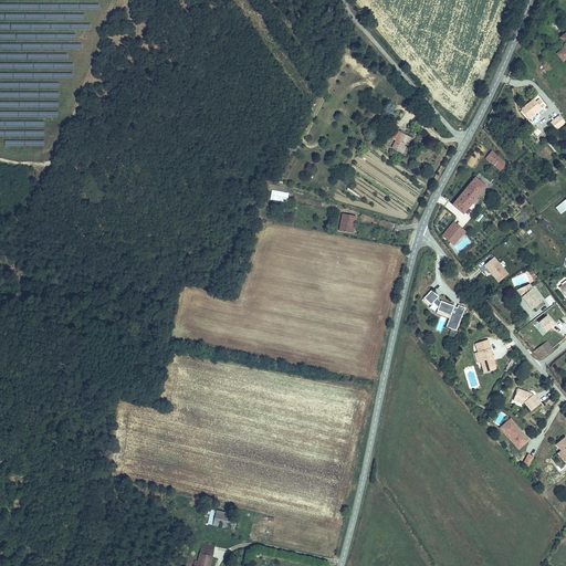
[(520,108),(527,118),(544,105),(540,100),(536,102),(533,98),(520,108)]
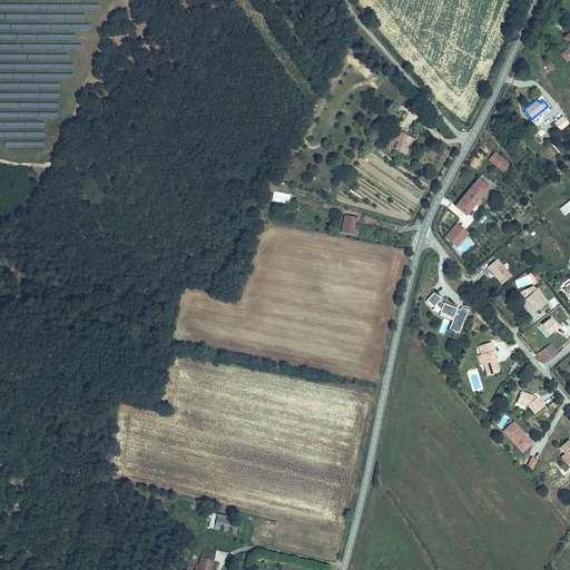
[(563,116),(554,124),(560,130),(569,123),(563,116)]
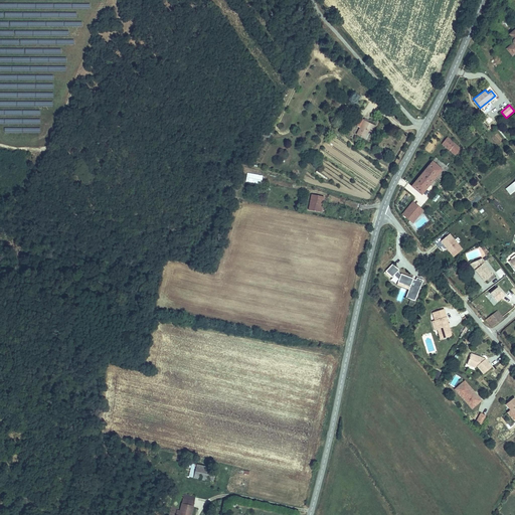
[(375,124),(365,119),(357,134),(365,138),(369,131),(371,132),(375,124)]
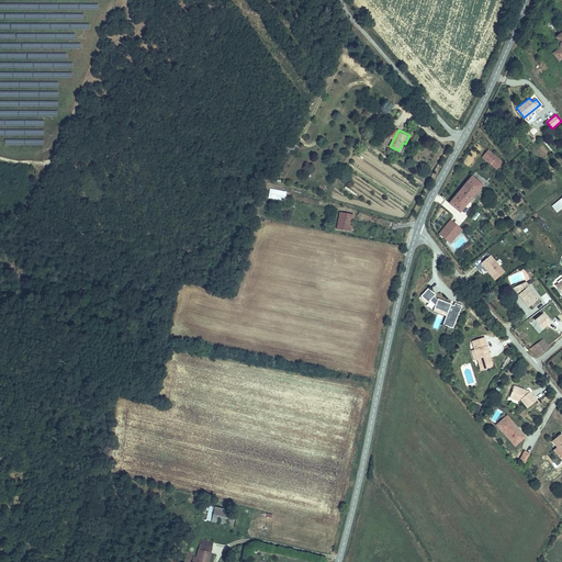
[(492,153),(491,154),(486,159),(496,168),(499,164),(502,167),(505,163),(492,153)]
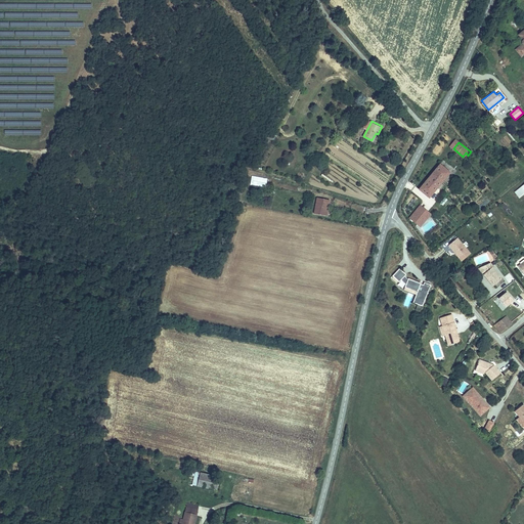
[(440,162),(424,181),(434,190),(450,171),(440,162)]
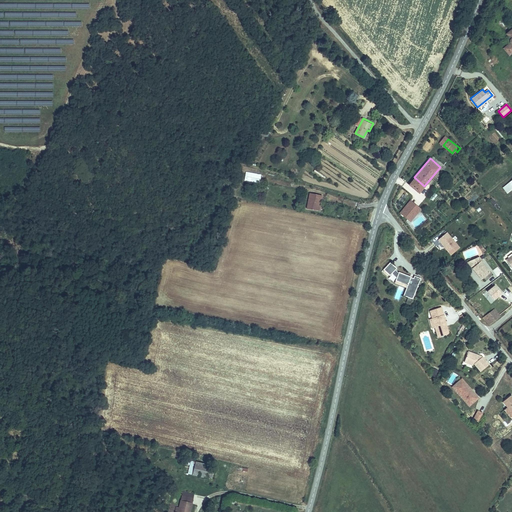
[(246,171),(244,180),(260,183),(261,175),(246,171)]
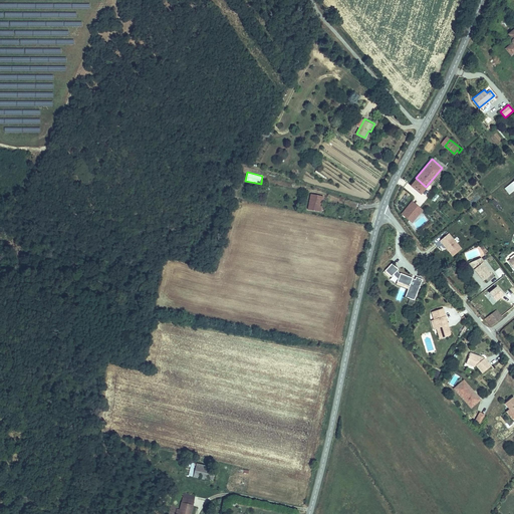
[(426,187),(416,178),(412,184),(422,192),(426,187)]
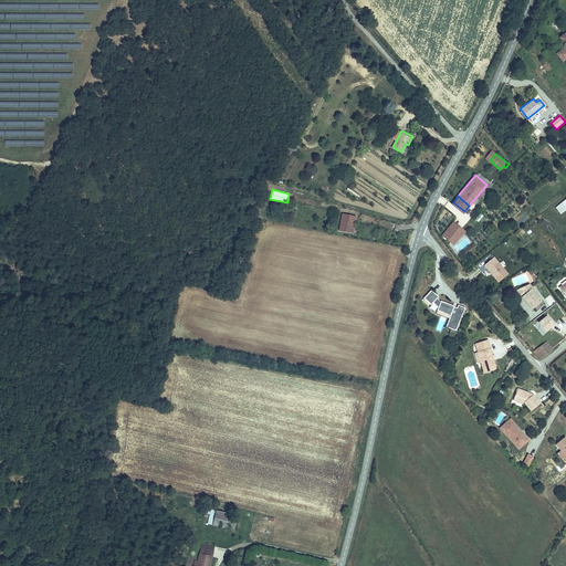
[(357,217),(343,215),(339,232),(350,234),(352,226),(355,226),(357,217)]
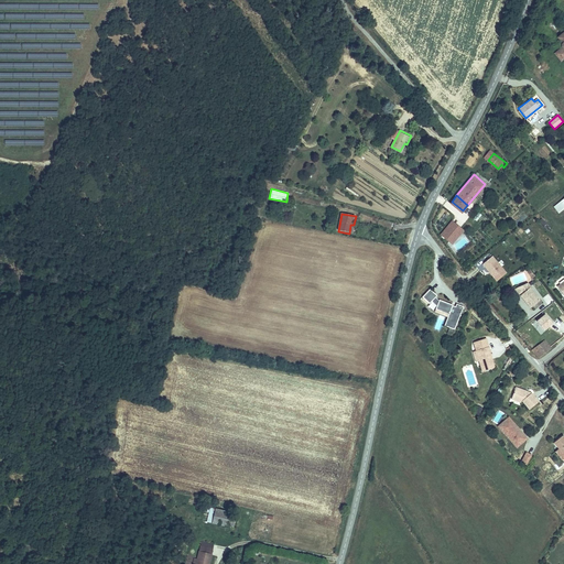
[(452,219),(440,235),(452,245),(464,230),(452,219)]
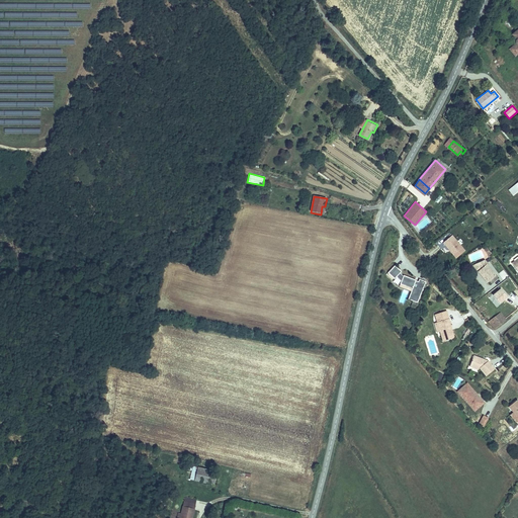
[(454,259),(465,250),(451,235),(441,244),(454,259)]
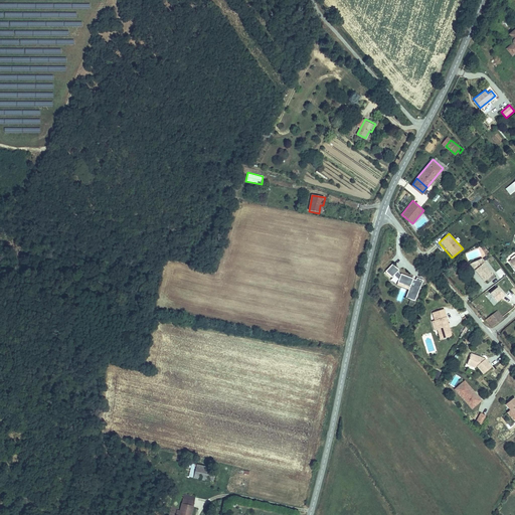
[(492,273),(484,264),(487,263),(483,258),(475,262),(477,267),(474,269),(484,280),(485,279),(492,273)]
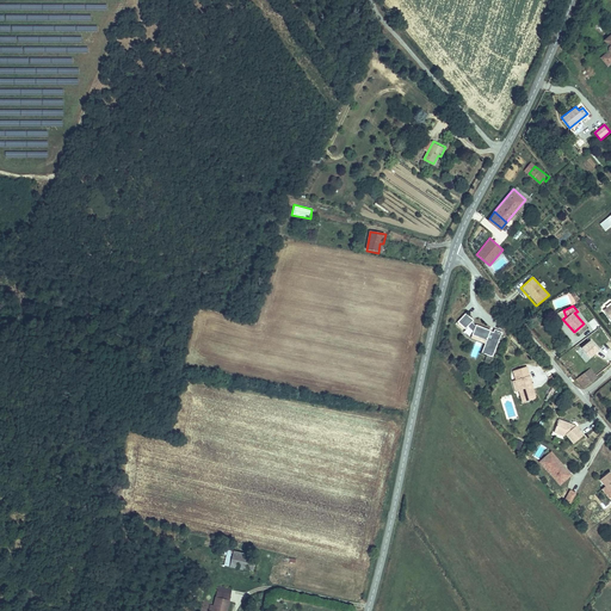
[(492,356),(501,332),(494,328),(493,332),(489,331),(489,329),(475,325),(475,326),(470,321),(473,320),(466,313),(457,321),(464,328),(468,325),(473,329),(471,334),(486,340),(481,352),(492,356)]
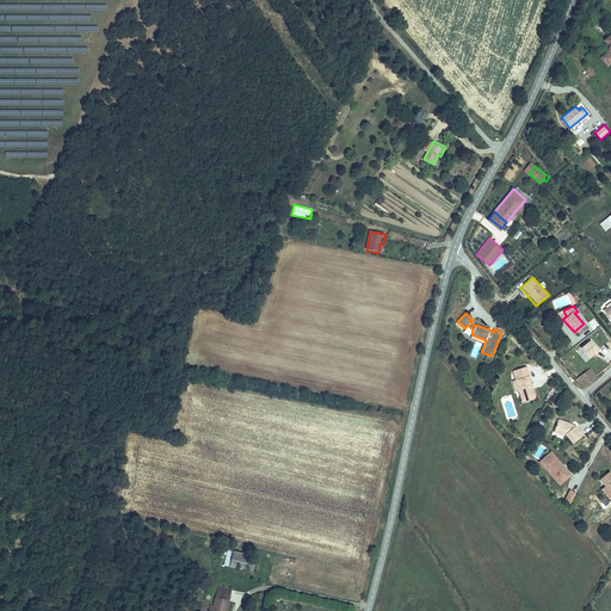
[(593,331),(599,326),(594,318),(587,322),(593,331)]
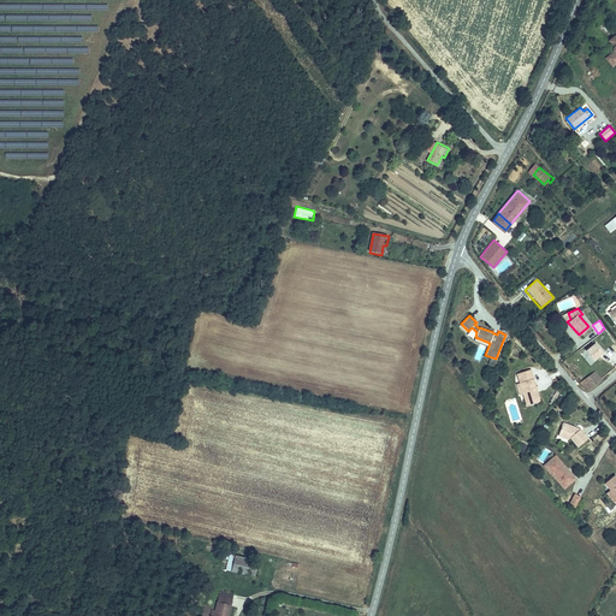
[(600,373),(614,365),(603,350),(590,360),(600,373)]
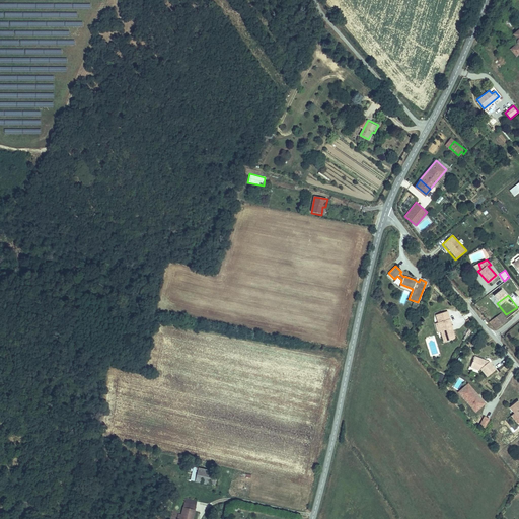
[(455,339),(447,311),(436,314),(438,318),(441,318),(442,321),(439,322),(444,343),(455,339)]
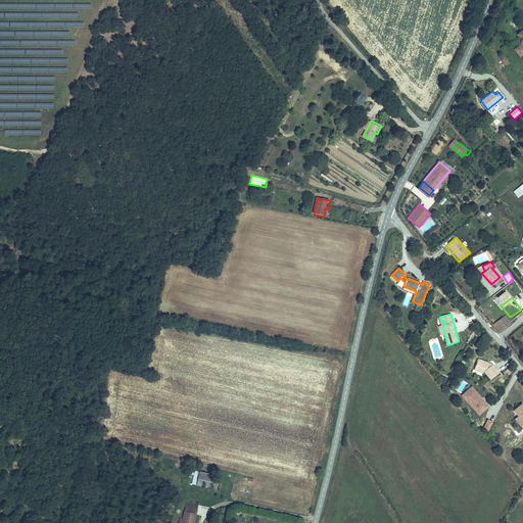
[(497,333),(511,323),(505,315),(491,325),(497,333)]
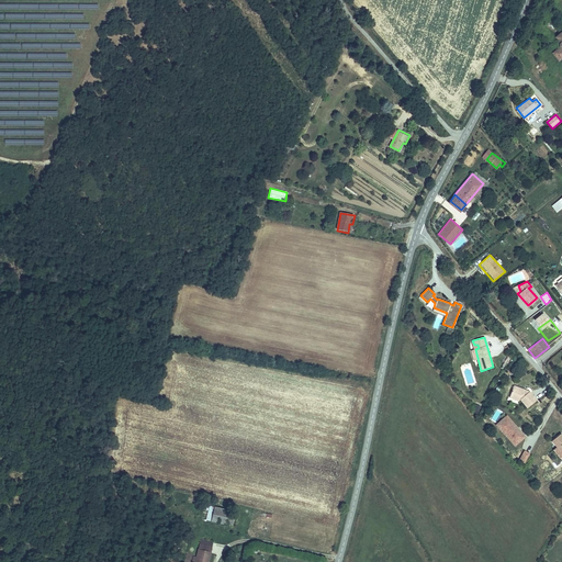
[(515,386),(512,394),(521,397),(529,407),(538,400),(531,392),(528,394),(524,390),(515,386)]
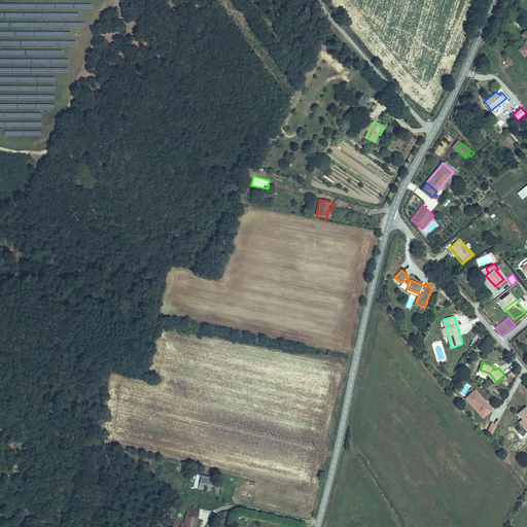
[(463,397),(483,419),(493,410),(475,388),(463,397)]
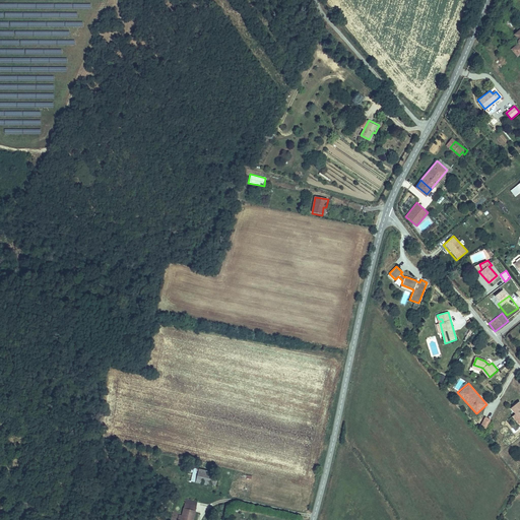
[(519,401),(511,407),(519,419),(519,401)]
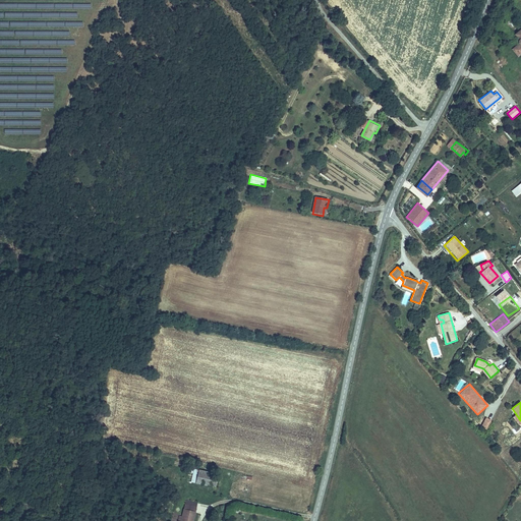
[(485,417),(481,425),(487,428),(491,420),(485,417)]
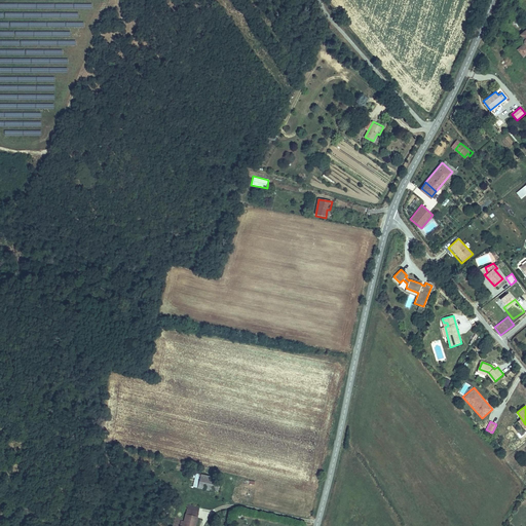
[(218,491),(221,478),(196,473),(193,486),(218,491)]
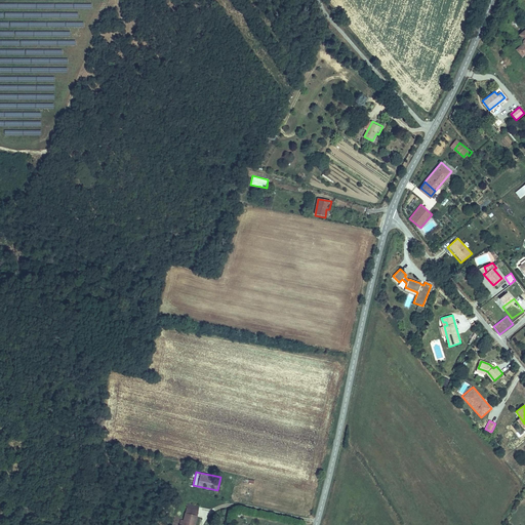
[(187,513),(197,515),(198,507),(189,505),(187,513)]
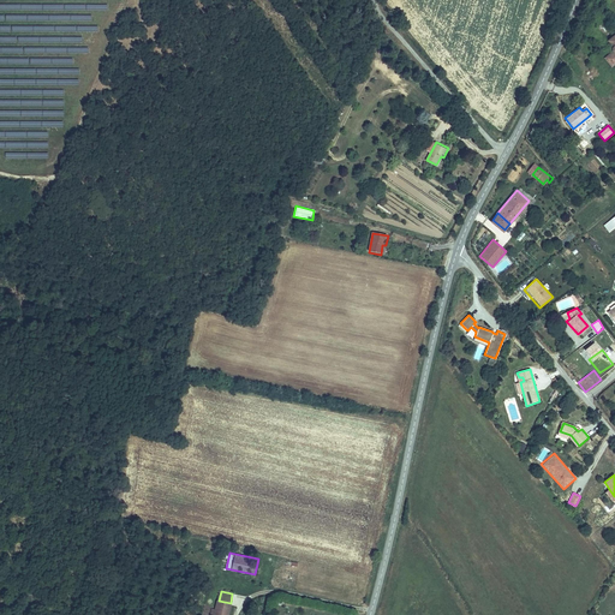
[(216,599),(215,608),(212,608),(210,614),(227,614),(231,603),(219,601),(216,599)]
